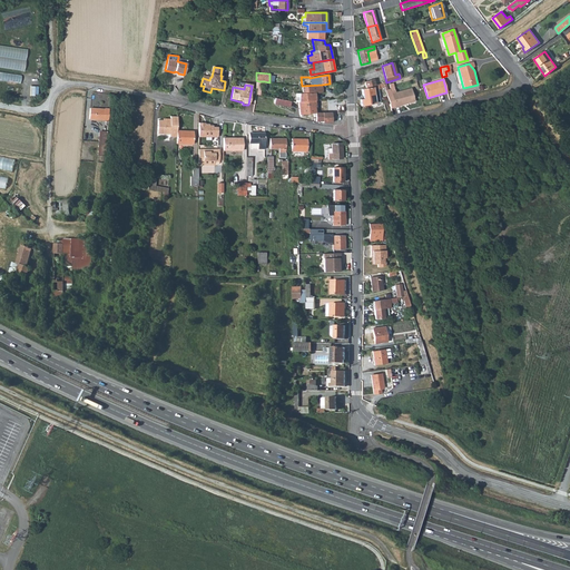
[(380,102),(377,89),(376,90),(376,88),(373,88),(373,87),(362,89),(363,99),(360,99),(361,106),(375,104),(380,102)]
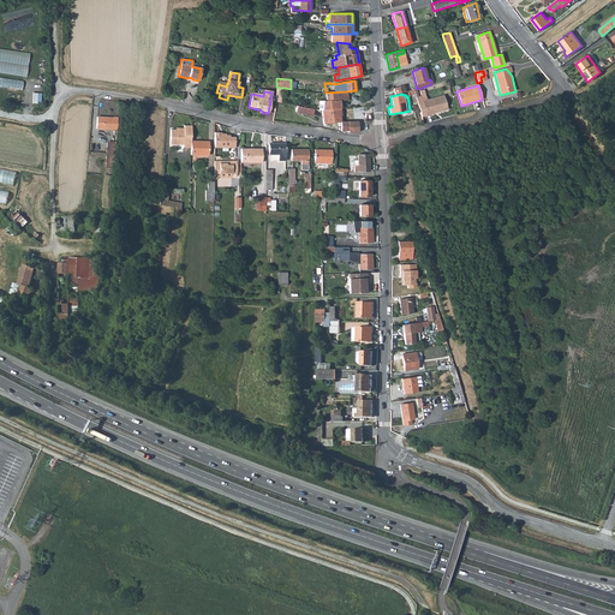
[(422,99),(417,100),(422,117),(427,115),(427,117),(431,115),(430,113),(436,112),(435,111),(441,109),(441,112),(447,109),(443,96),(428,100),(427,97),(422,99)]
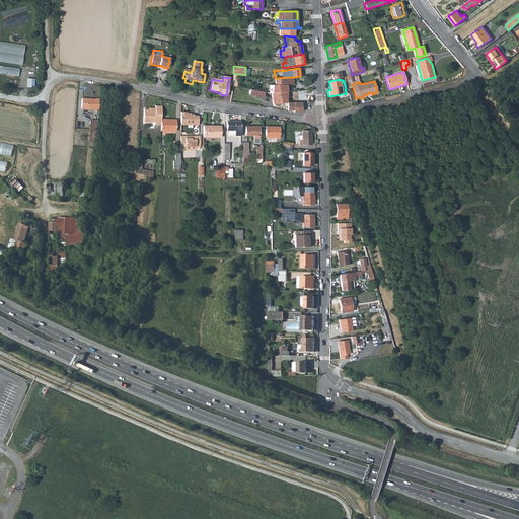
[(264,97),(265,92),(250,89),(249,94),(264,97)]
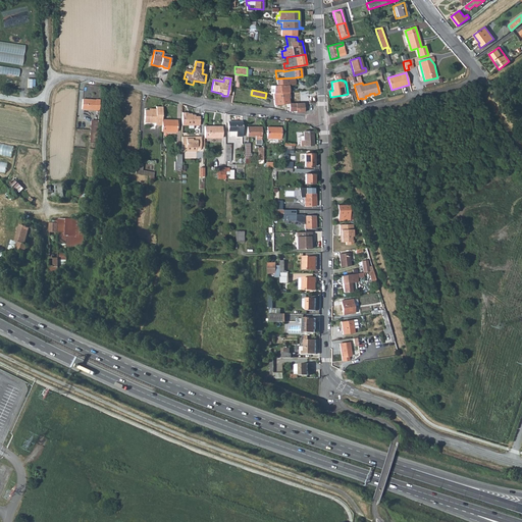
[(288,107),(289,107),(289,104),(290,104),(289,98),(290,98),(289,92),(273,93),(272,93),(274,105),(286,104),(288,107)]
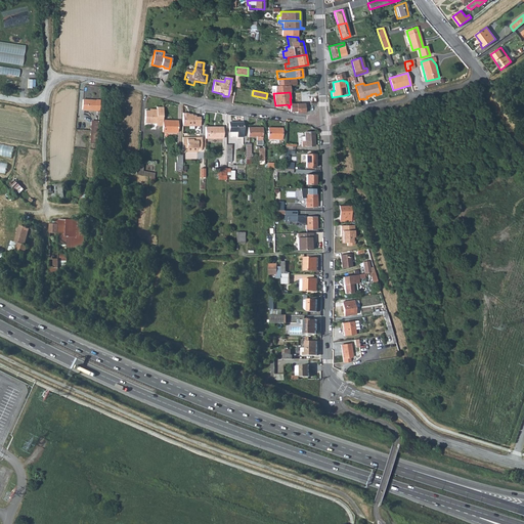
[(89,110),(99,111),(100,99),(96,99),(96,100),(90,99),(89,110)]
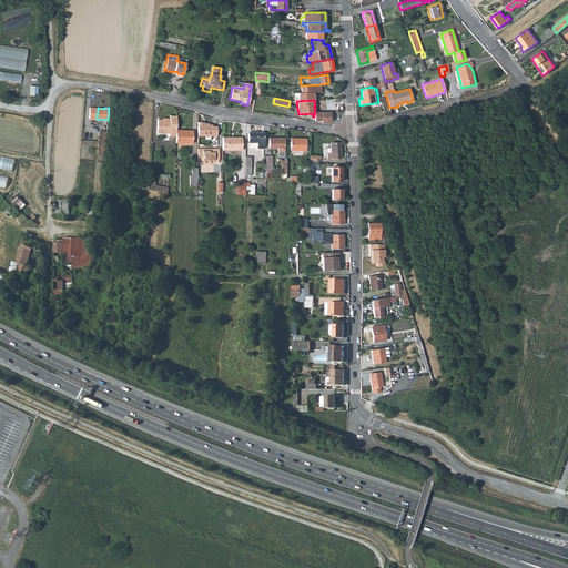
[(331,112),(315,113),(314,113),(314,117),(315,121),(322,121),(322,122),(331,122),(331,112)]
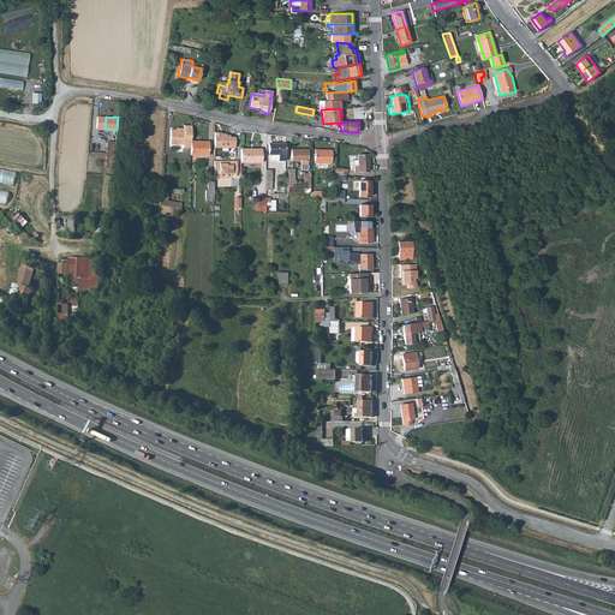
[(183,147),(190,148),(191,124),(184,124),(184,129),(171,129),(169,143),(183,144),(183,147)]
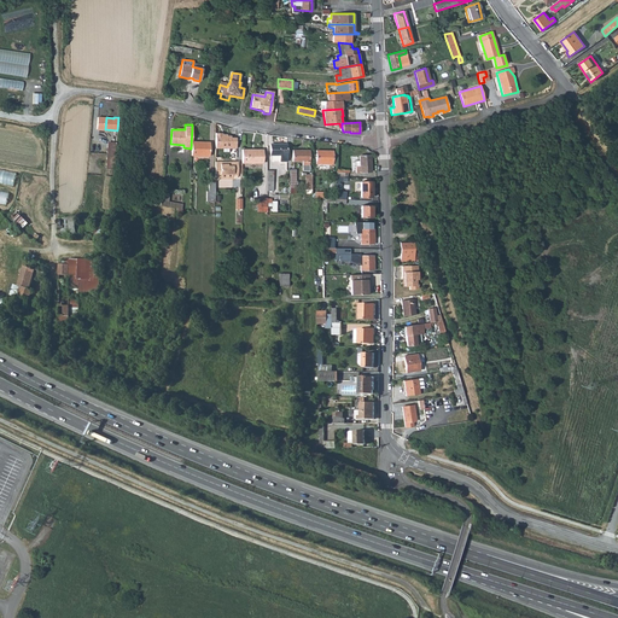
[(237,149),(237,139),(232,139),(231,138),(227,138),(227,136),(225,136),(225,134),(216,134),(217,149),(237,149)]
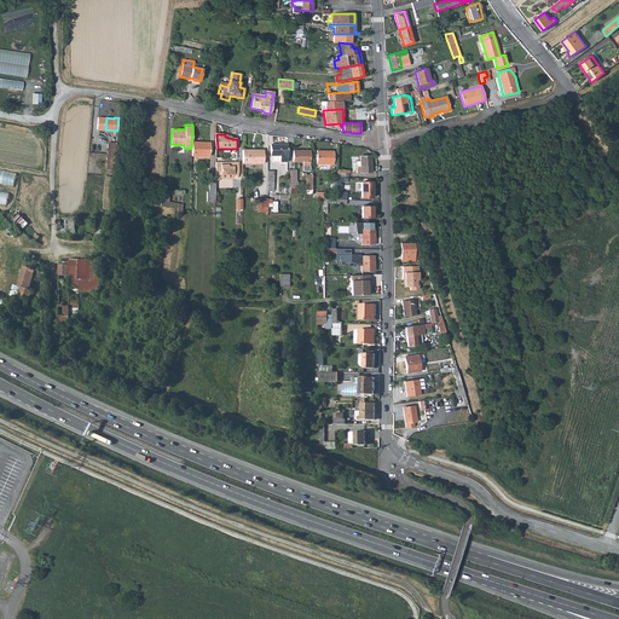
[(209,155),(210,140),(192,140),(192,155),(209,155)]
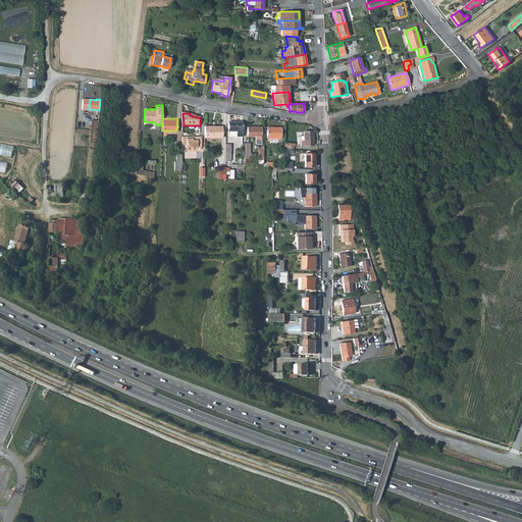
[(89,142),(96,143),(98,119),(91,119),(89,142)]
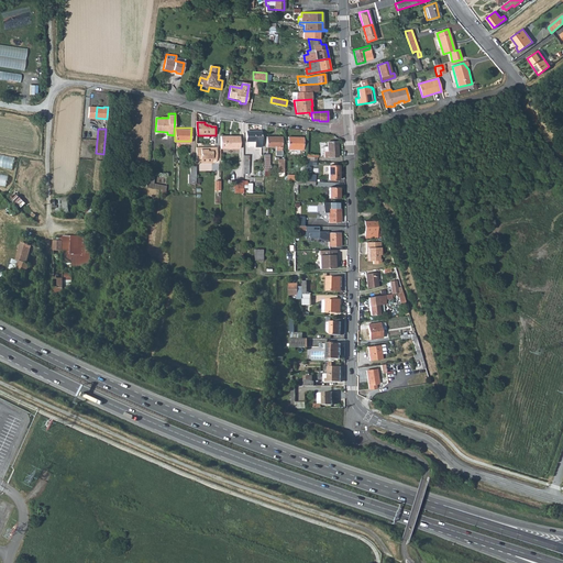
[(261,147),(261,131),(246,131),(246,141),(255,141),(255,146),(255,147),(261,147)]
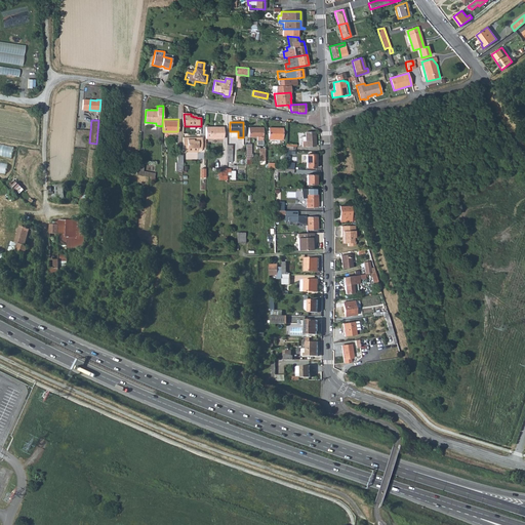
[(224,127),(205,127),(205,138),(224,138),(224,127)]
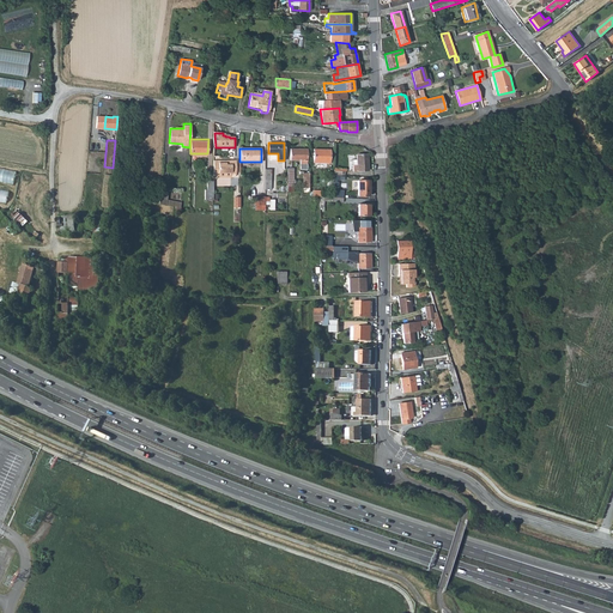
[(307,169),(307,149),(290,149),(290,161),(301,161),(301,169),(307,169)]
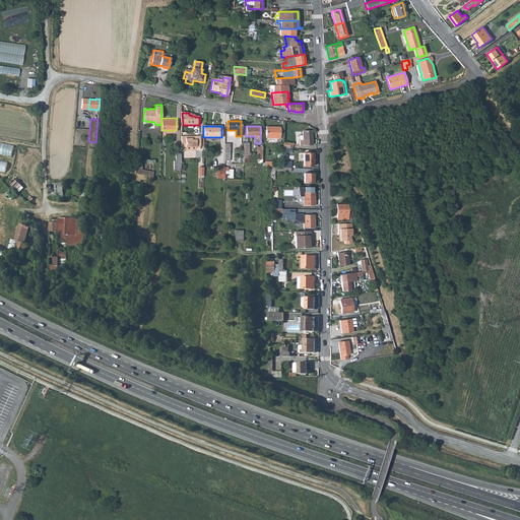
[(279,138),(279,127),(266,126),(266,138),(279,138)]
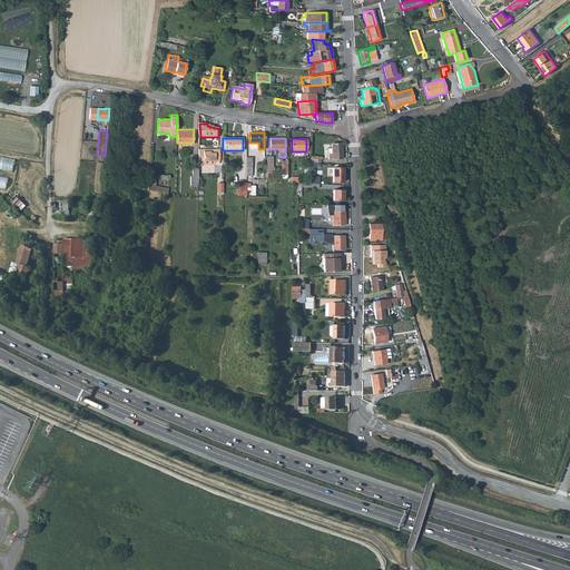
[(342,158),(341,144),(331,145),(331,148),(332,154),(327,154),(328,159),(342,158)]
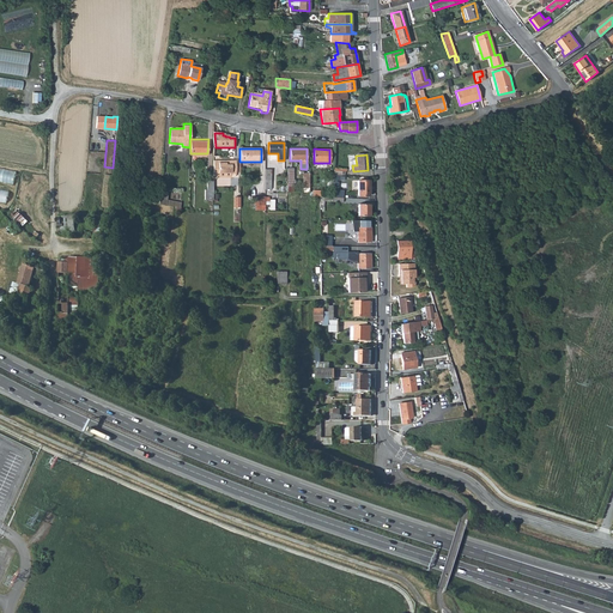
[(225,161),(213,159),(213,175),(218,175),(218,173),(230,173),(230,174),(236,174),(236,161),(230,161),(230,162),(225,162),(225,161)]
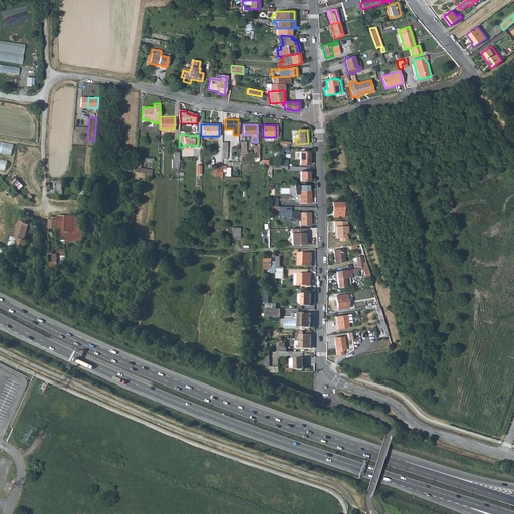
[(14,143),(0,140),(0,151),(12,154),(14,143)]
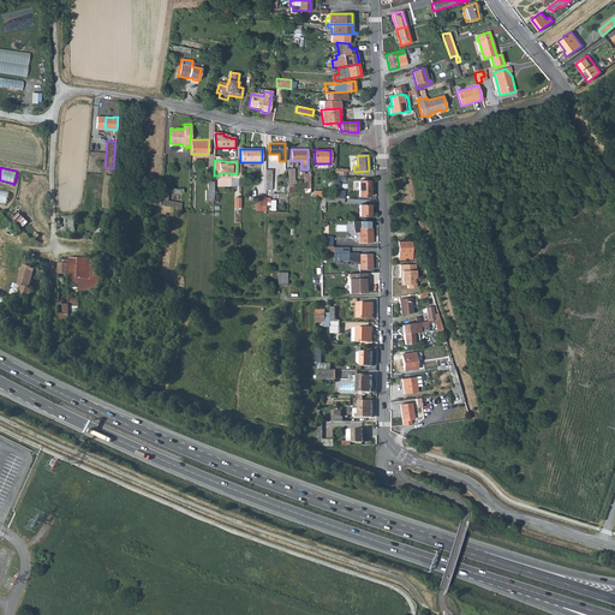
[(370,197),(370,181),(354,181),(353,189),(359,189),(359,197),(370,197)]
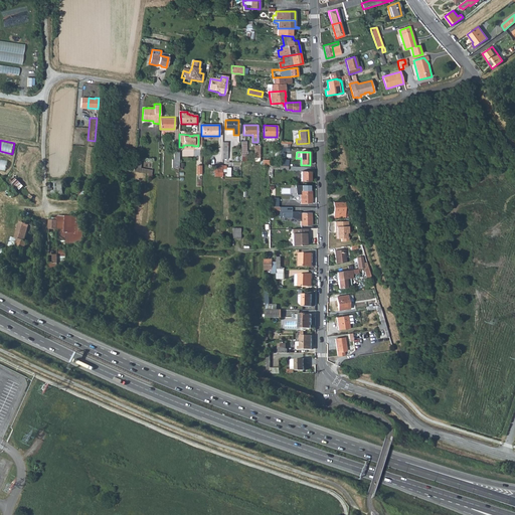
[(0,158),(0,169),(6,170),(8,160),(0,158)]
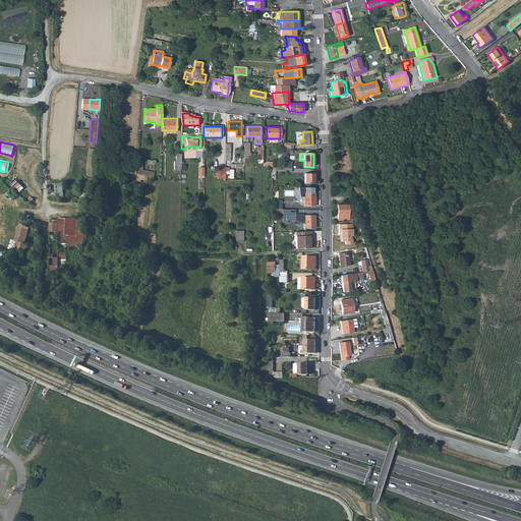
[(141,164),(135,164),(134,173),(149,175),(153,176),(154,172),(140,170),(141,164)]
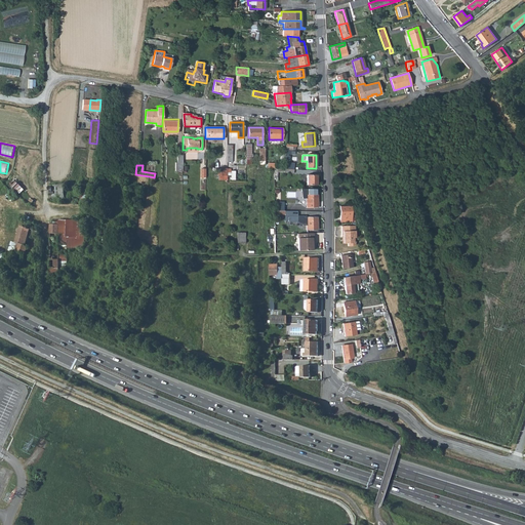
[(227,168),(214,168),(214,175),(218,175),(218,180),(227,180),(227,168)]
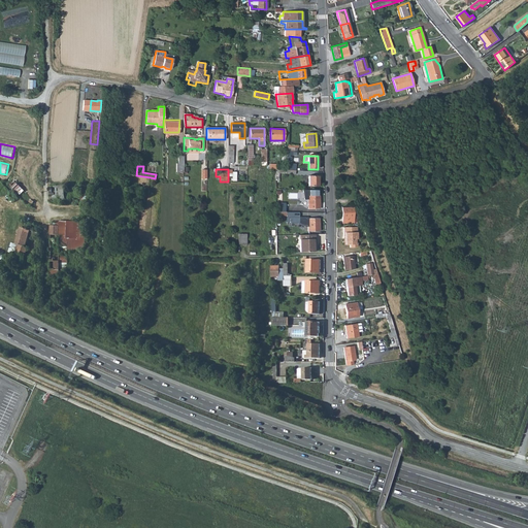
[(318,186),(318,175),(308,175),(308,186),(318,186)]
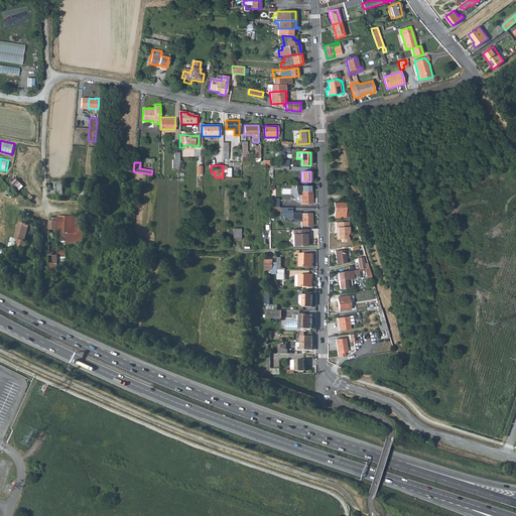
[(16,178),(12,182),(20,190),(24,185),(16,178)]
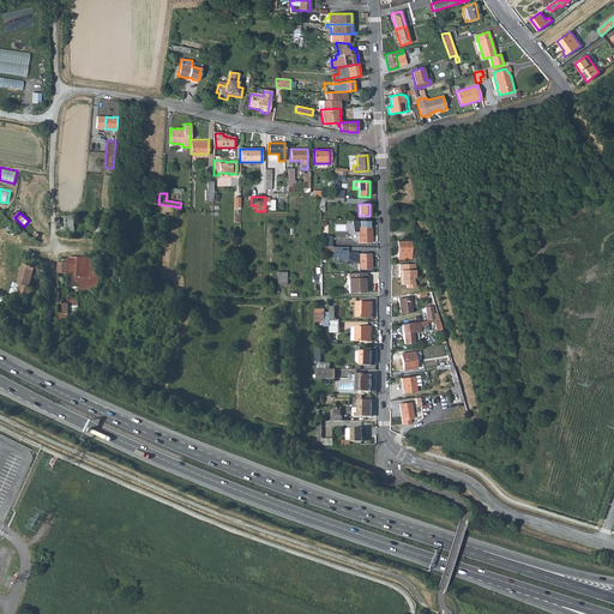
[(74,215),(59,217),(61,233),(76,232),(74,215)]
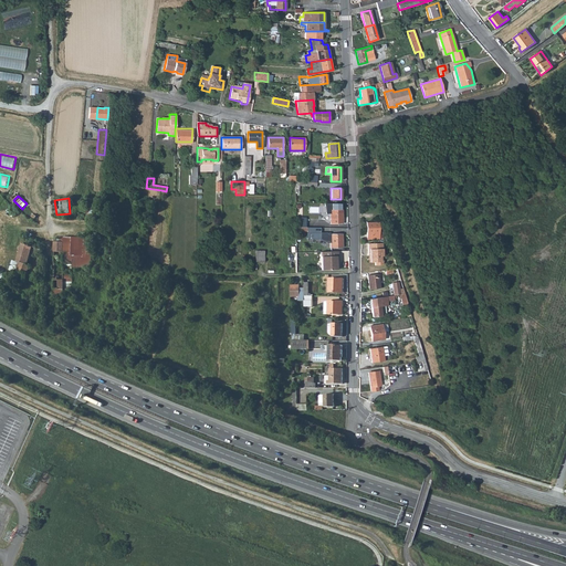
[(343,223),(343,209),(341,209),(341,205),(324,203),(324,213),(329,213),(329,223),(343,223)]
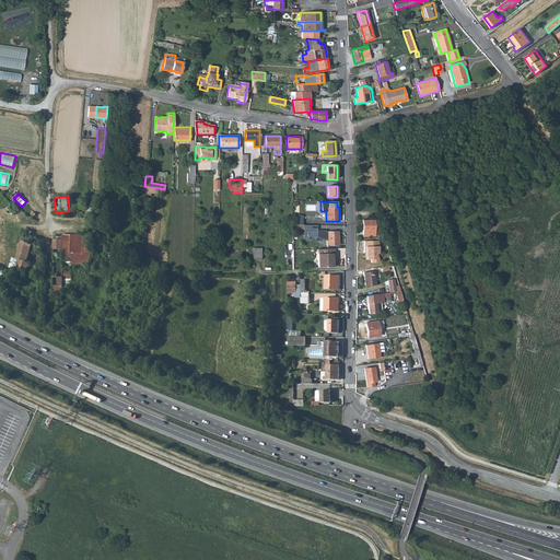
[(95,220),(100,207),(89,203),(85,217),(95,220)]
